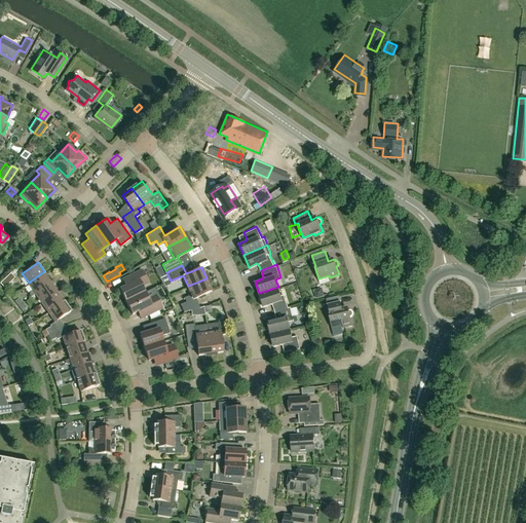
[(119,287),(126,300),(145,291),(142,285),(148,281),(142,267),(122,277),(126,284),(119,287)]
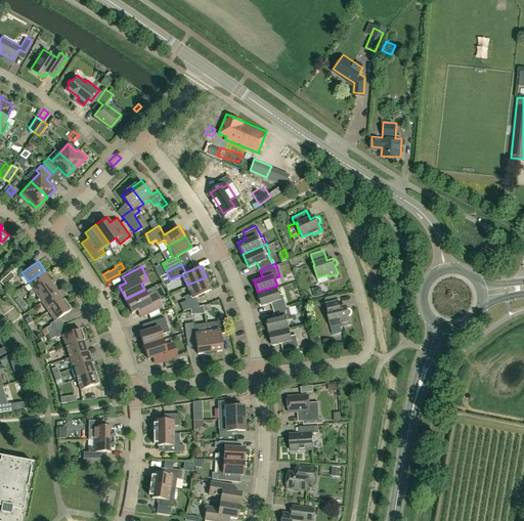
[(5,283),(15,272),(11,268),(4,276),(1,278),(5,283)]
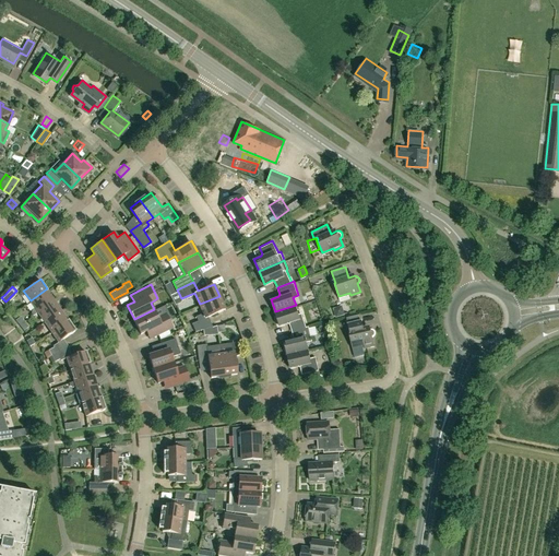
[(47,288),(31,300),(34,306),(32,308),(31,311),(33,314),(37,310),(54,299),(47,290),(48,290),(47,288)]
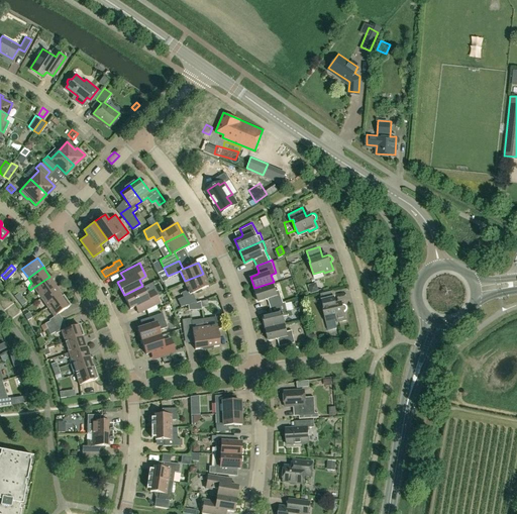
[(208,285),(203,274),(185,281),(187,288),(181,291),(183,295),(178,297),(181,305),(196,300),(192,291),(208,285)]
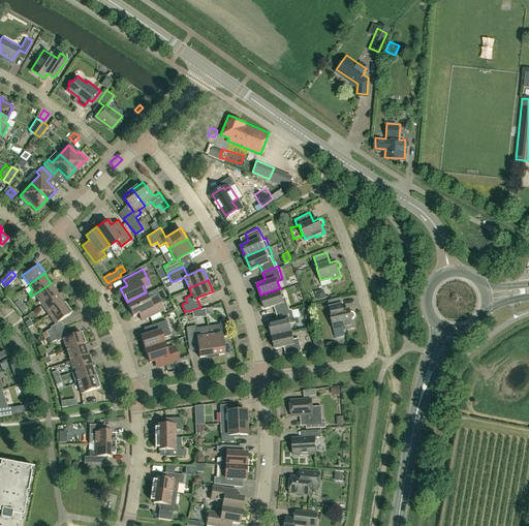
[(41,303),(58,292),(51,283),(35,294),(41,303)]
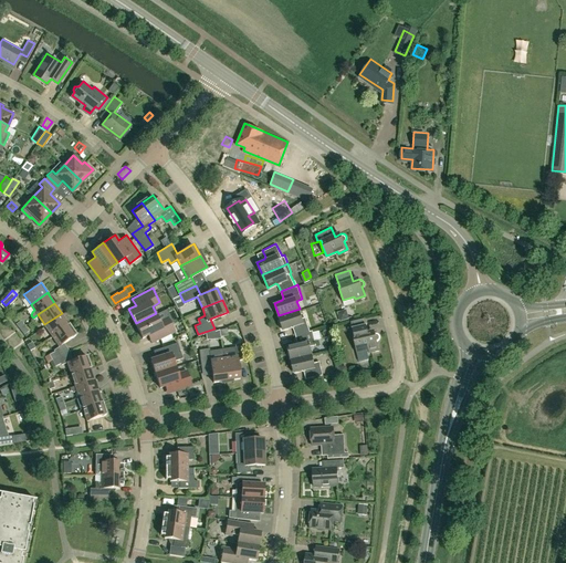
[(350,315),(347,306),(338,310),(341,319),(350,315)]
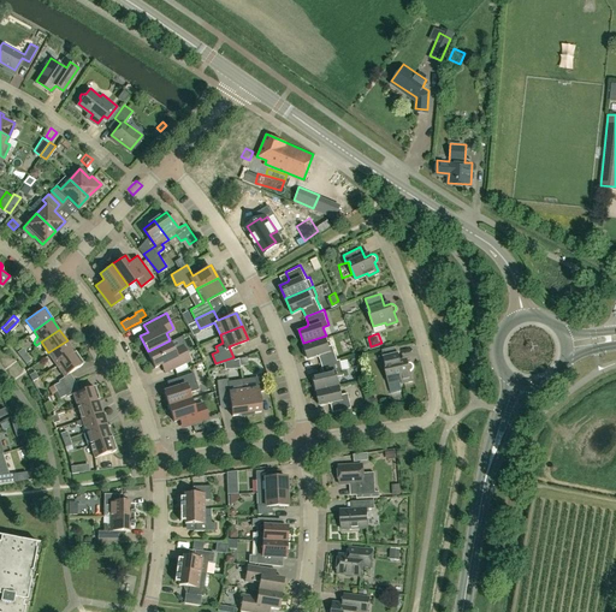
[(319,355),(321,363),(337,358),(332,343),(329,344),(326,336),(303,343),(308,357),(317,355),(319,355)]
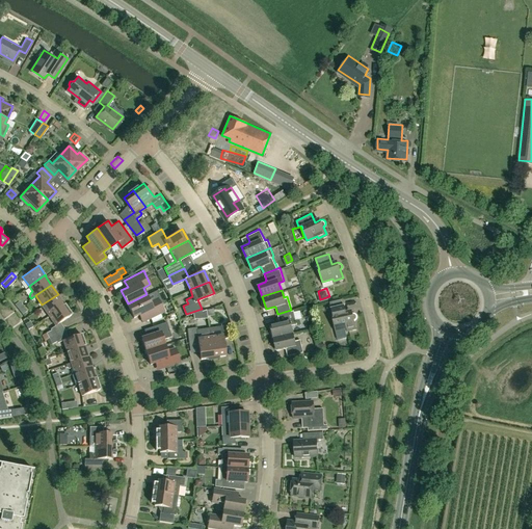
[(58,294),(42,305),(49,314),(64,302),(58,294)]
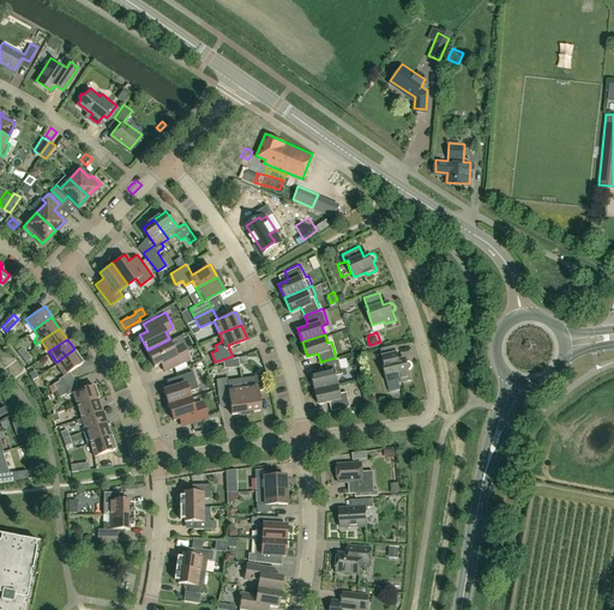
[(169,339),(148,350),(155,364),(161,361),(164,369),(190,357),(182,342),(173,346),(169,339)]
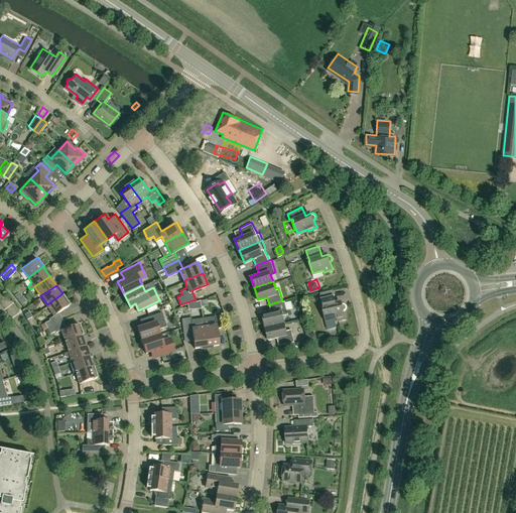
[(336,303),(334,295),(333,288),(319,291),(324,306),(321,307),(327,328),(338,325),(337,319),(346,317),(344,309),(346,307),(346,304),(345,302),(342,302),(336,303)]
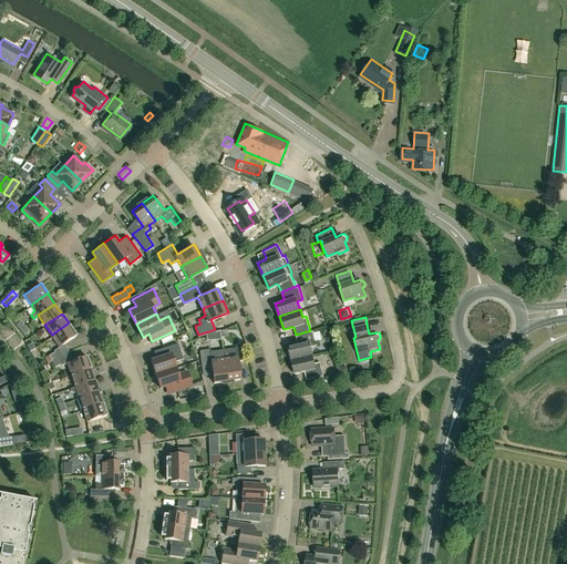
[(20,328),(24,324),(20,319),(16,322),(20,328)]
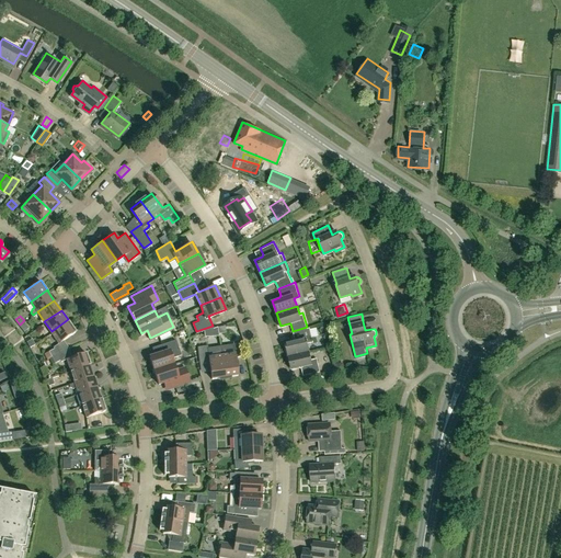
[(68,319),(52,331),(58,342),(76,330),(68,319)]
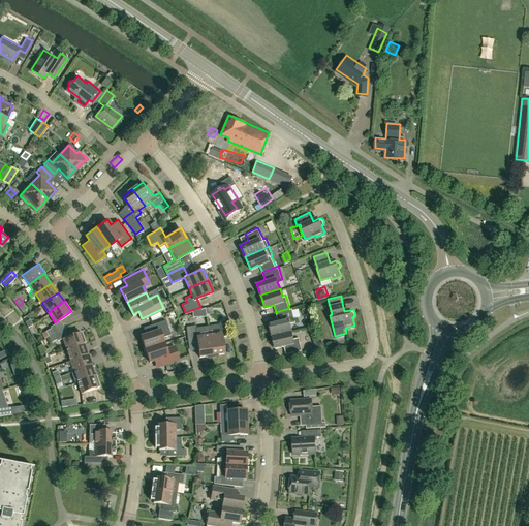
[(23,302),(19,306),(22,311),(27,307),(23,302)]
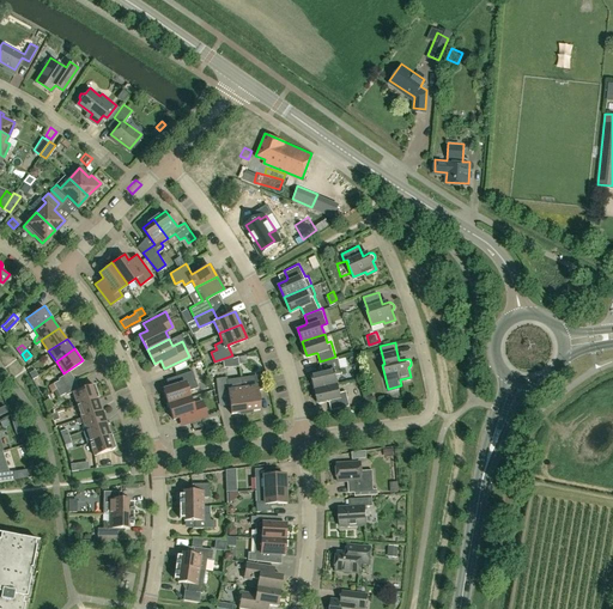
[(335,357),(320,361),(322,369),(320,371),(311,373),(315,388),(338,382),(335,373),(343,372),(338,355),(335,357)]
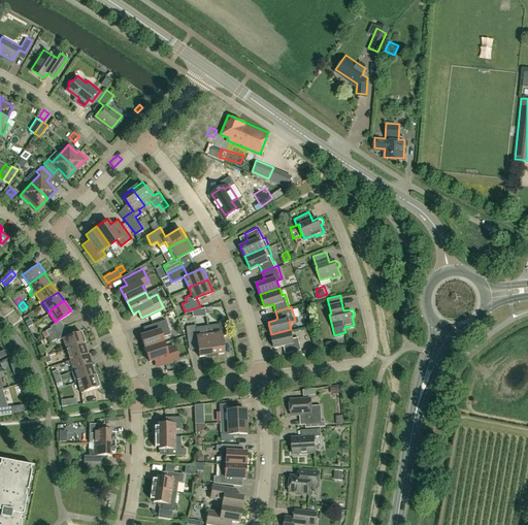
[(140,334),(144,347),(163,340),(162,335),(170,332),(165,318),(152,322),(154,329),(140,334)]
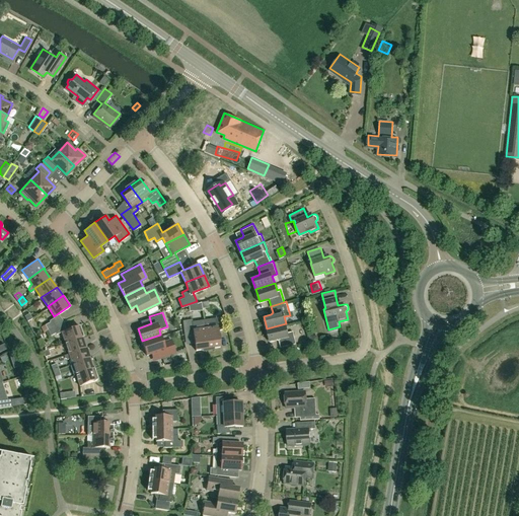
[(204,318),(208,347),(220,345),(218,328),(223,327),(221,313),(215,314),(216,316),(204,318)]
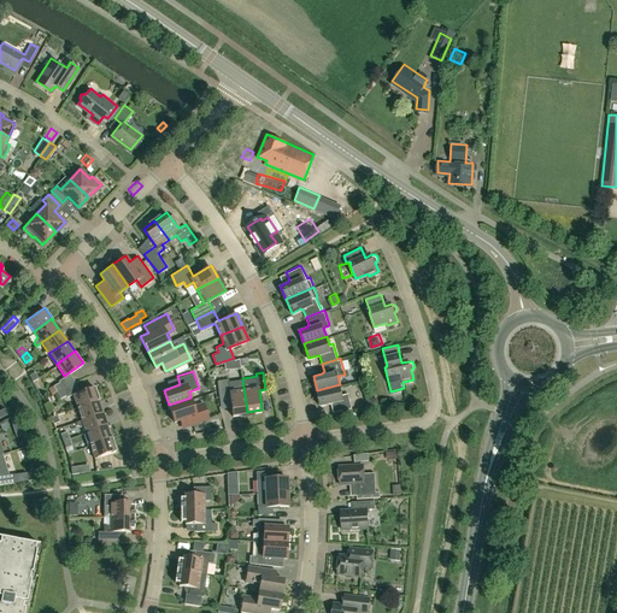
[(247,412),(242,378),(228,381),(228,377),(217,378),(219,395),(230,394),(233,414),(247,412)]
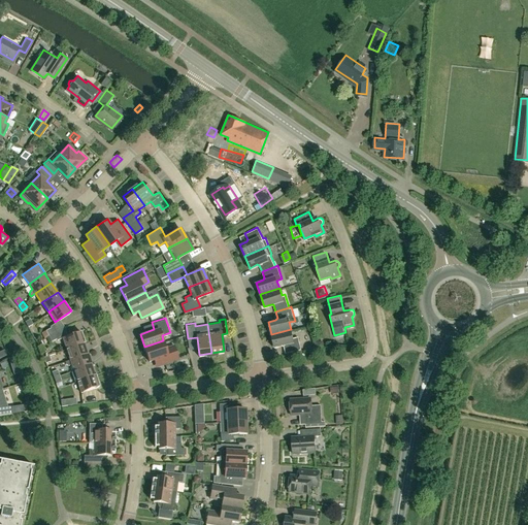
[(291,329),(271,334),(273,347),(282,345),(284,346),(285,352),(301,348),(298,335),(293,336),(291,329)]
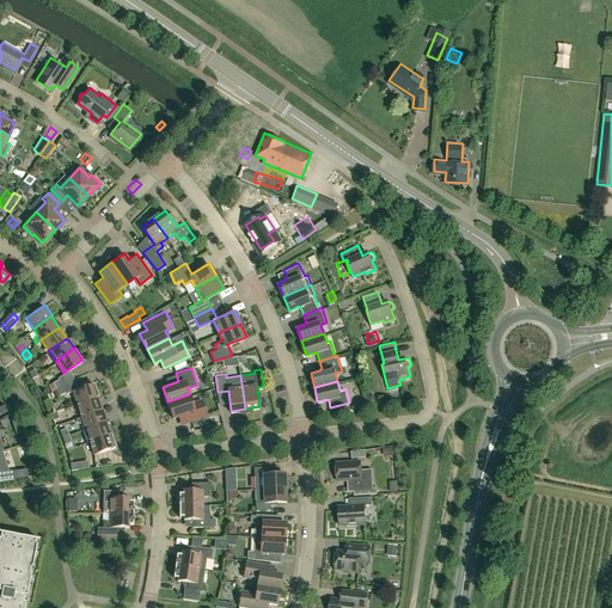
[(77,403),(98,395),(93,382),(72,390),(77,403)]
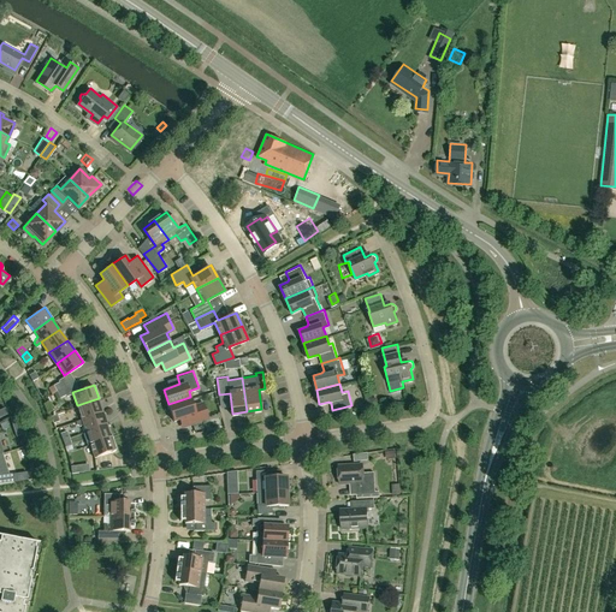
[(190,397),(169,404),(173,420),(190,414),(193,422),(208,417),(203,400),(193,404),(190,397)]
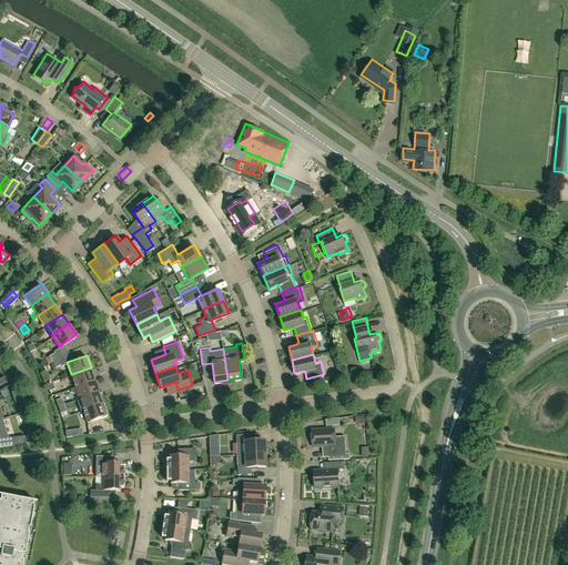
[(75,385),(94,379),(91,367),(71,374),(74,385),(75,385)]
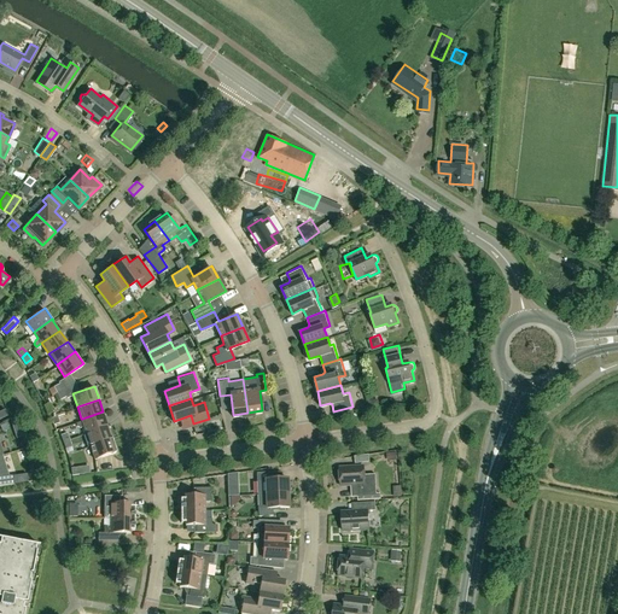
[(11,410),(0,414),(0,420),(1,425),(15,419),(11,410)]
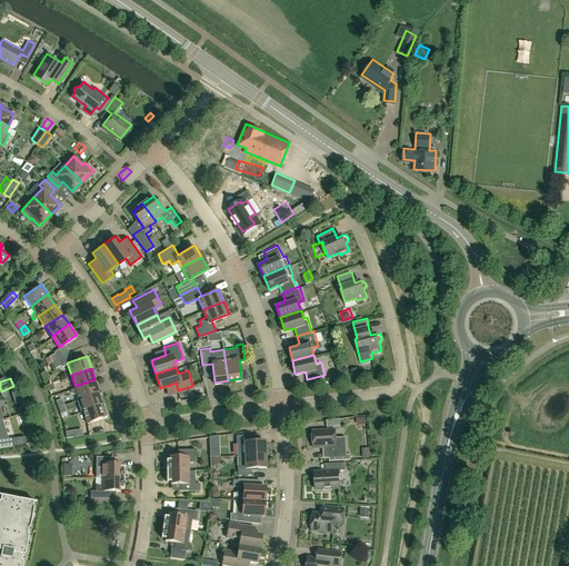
[(77,390),(79,398),(99,391),(95,379),(76,386),(75,386),(70,388),(71,390),(73,391),(77,390)]
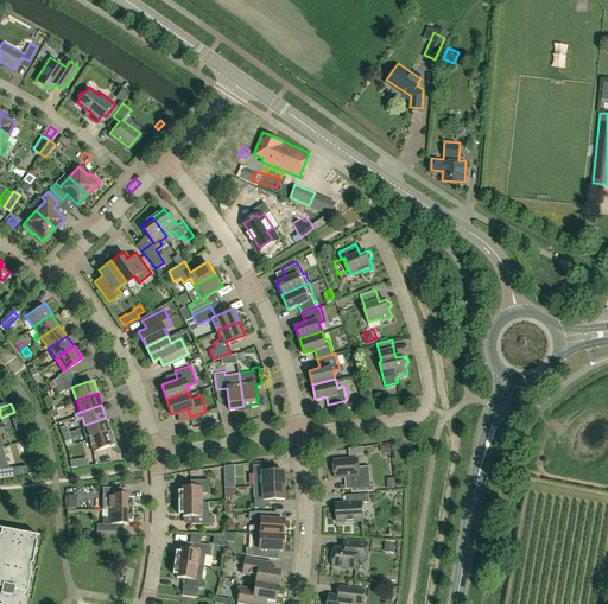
[(84,425),(89,437),(111,430),(109,430),(106,418),(84,425)]
